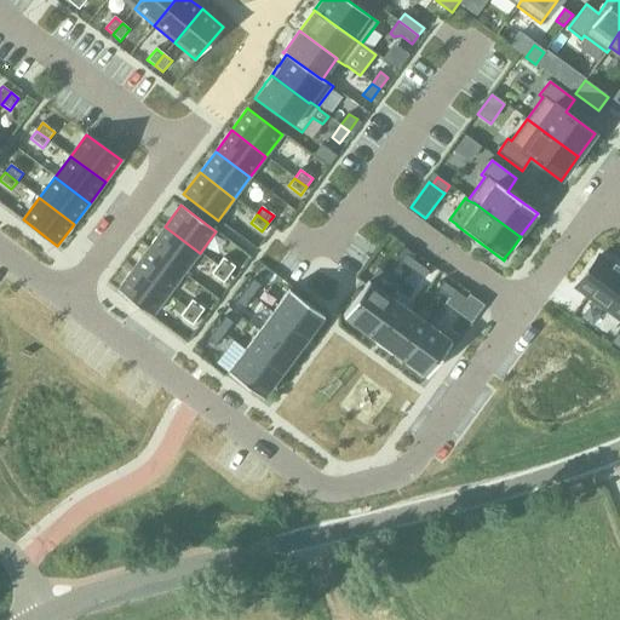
[(165,227),(149,247),(184,274),(200,253),(165,227)]
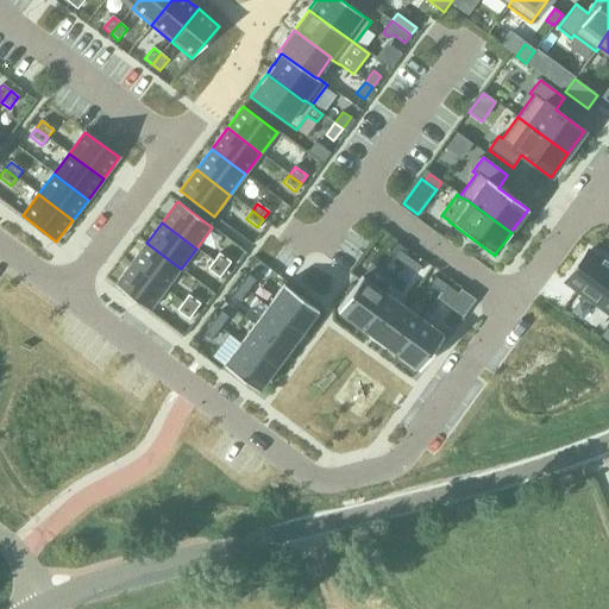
[(146,243),(131,264),(165,289),(181,269),(146,243)]
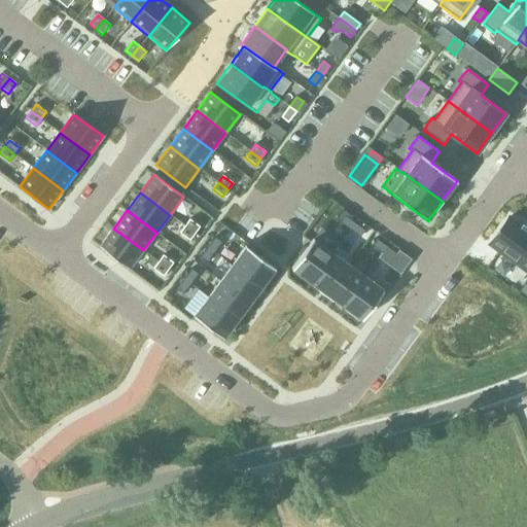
[(345,216),(340,222),(350,230),(355,223),(345,216)]
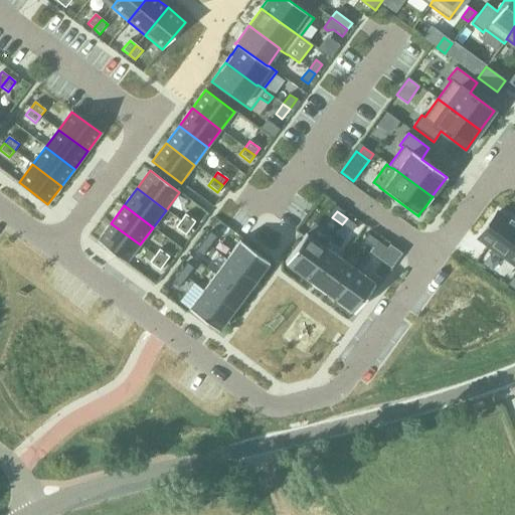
[(497,213),(479,238),(479,239),(490,246),(490,247),(491,247),(504,256),(504,258),(505,258),(514,265),(514,226),(508,221),(498,213),(497,213)]
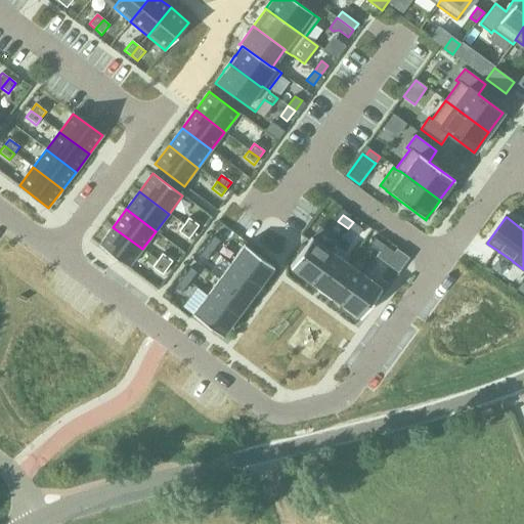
[(189,218),(184,225),(193,232),(199,226),(189,218)]
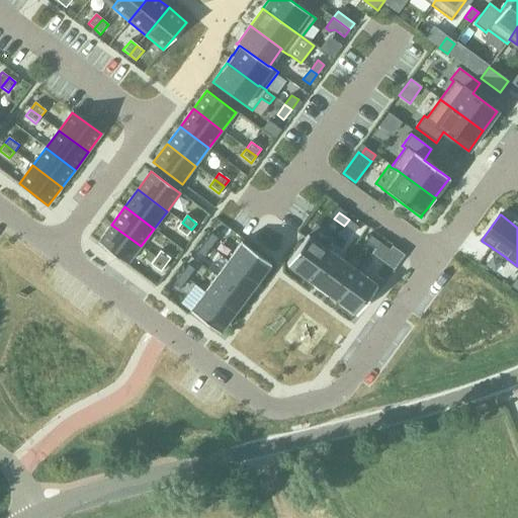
[(349,220),(344,226),(354,233),(358,227),(349,220)]
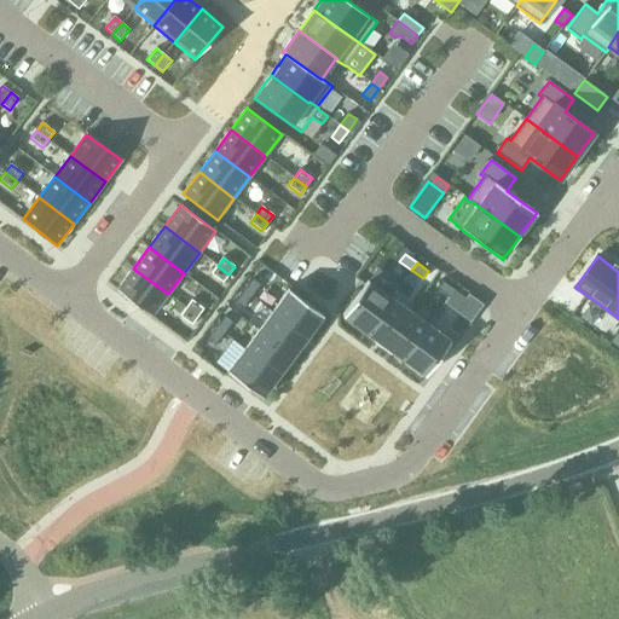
[(218,266),(212,273),(224,283),(229,275),(218,266)]
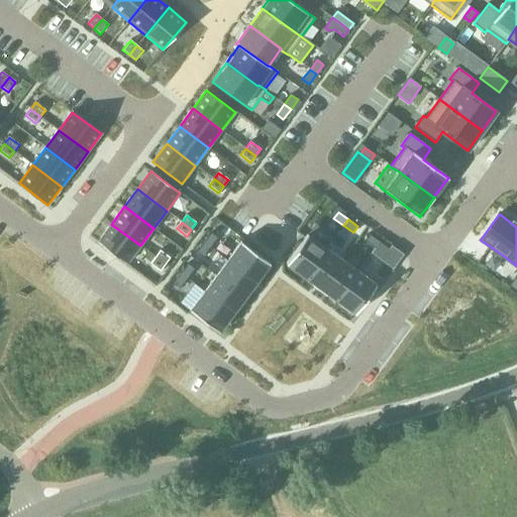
[(111,224),(98,242),(126,264),(140,245),(111,224)]
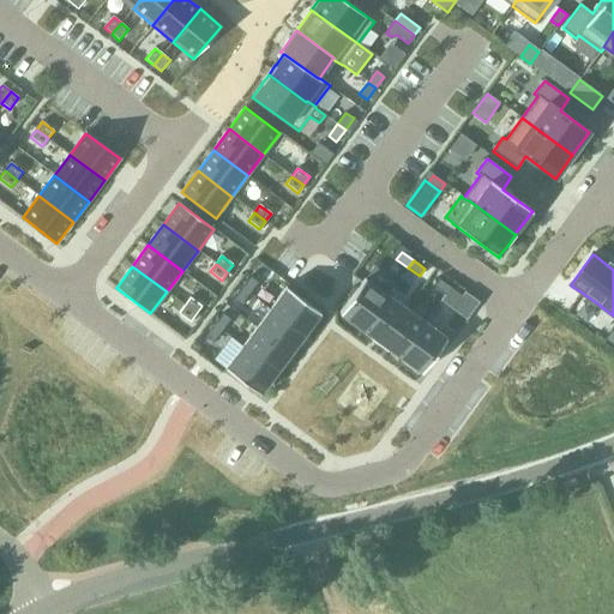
[(365,278),(339,313),(362,330),(387,295),(397,282),(374,266),(365,278)]
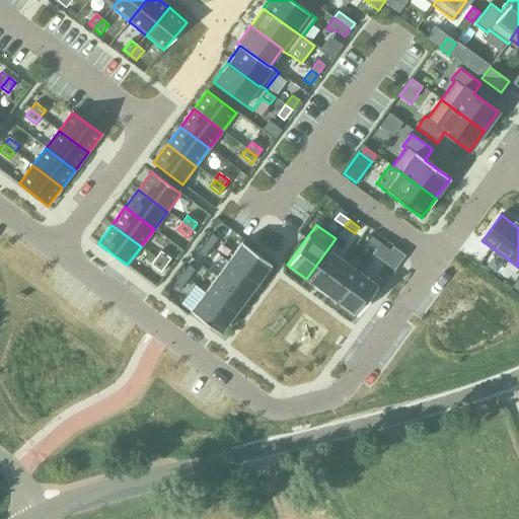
[(212,234),(205,243),(211,248),(218,238),(212,234)]
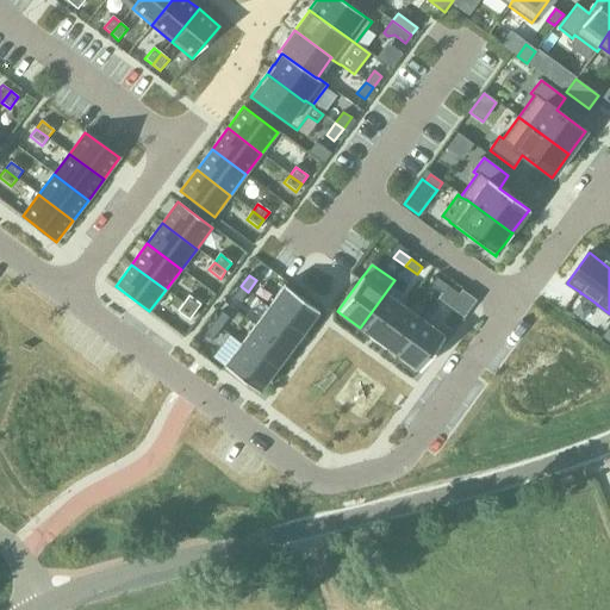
[(436,277),(430,285),(442,293),(448,285),(436,277)]
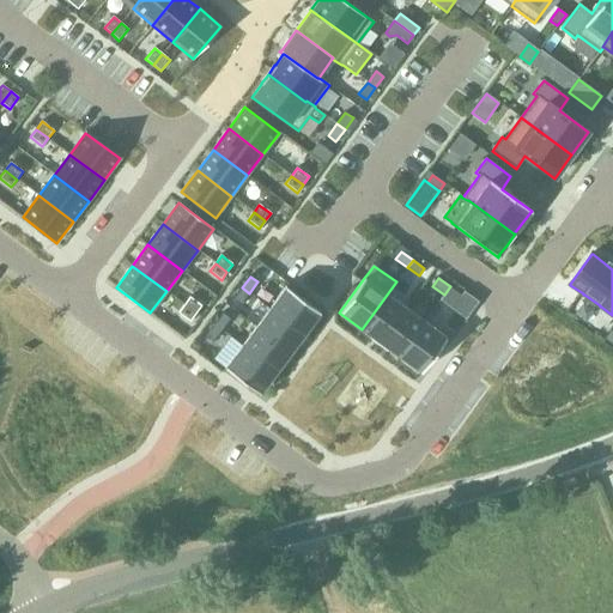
[(285,286),(269,308),(304,334),(320,313),(285,286)]
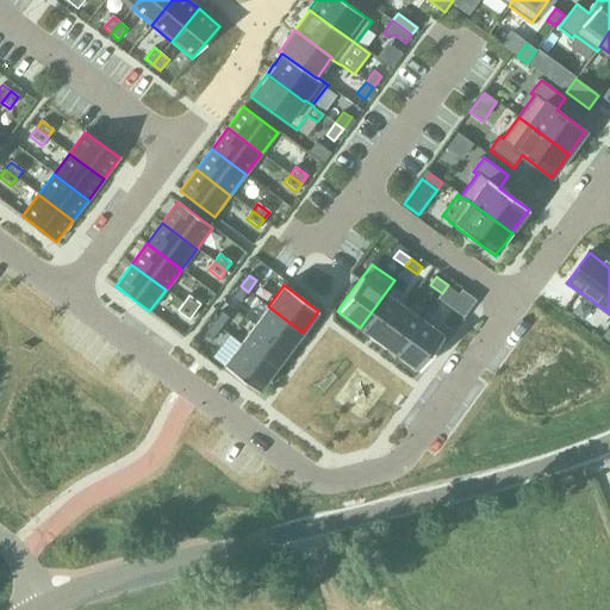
[(442,293),(439,298),(450,306),(459,293),(448,285),(442,293)]
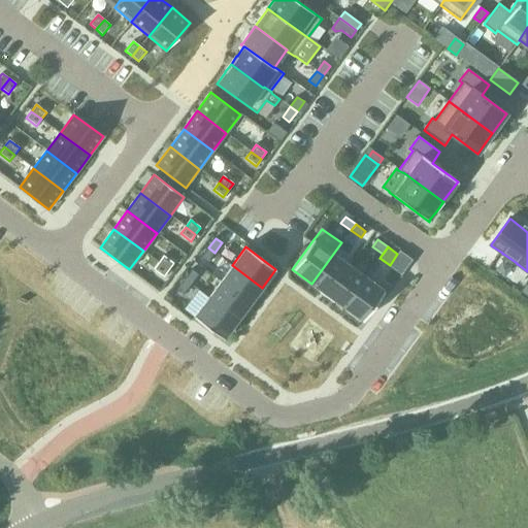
[(208,248),(200,258),(207,263),(215,253),(208,248)]
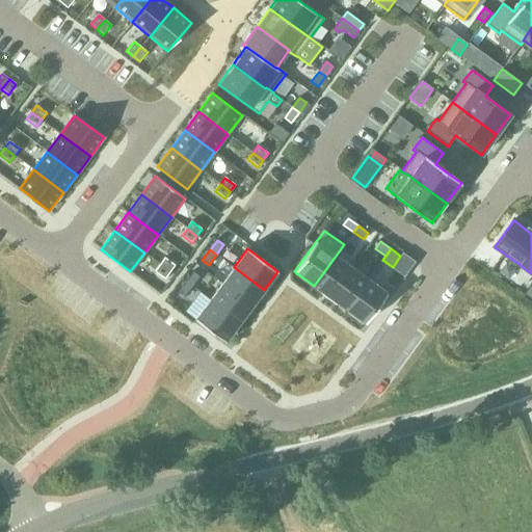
[(400,256),(393,267),(405,275),(415,262),(403,253),(400,256)]
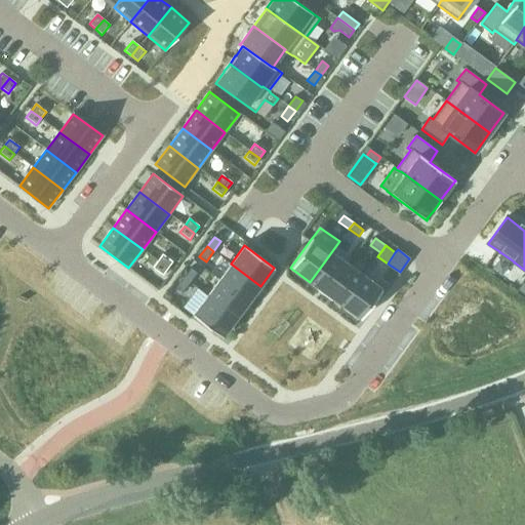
[(331,252),(310,282),(318,288),(326,294),(348,264),(331,252)]
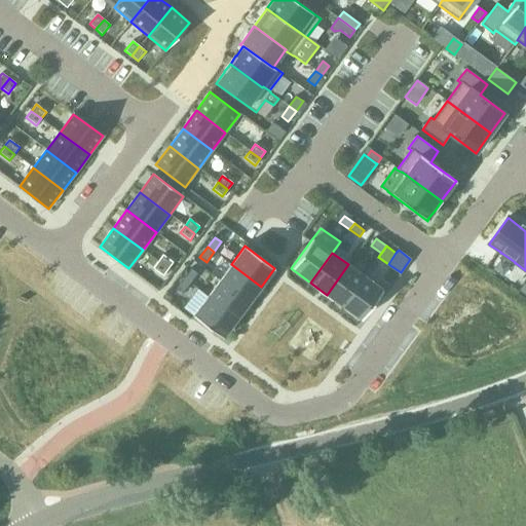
[(162,255),(158,261),(167,269),(173,262),(162,255)]
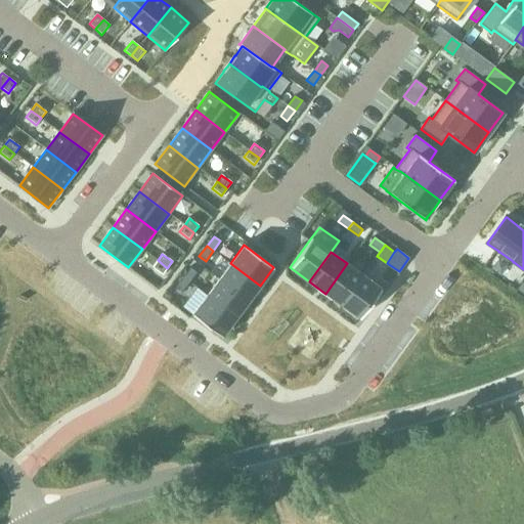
[(221,258),(211,272),(219,278),(218,279),(248,302),(254,294),(260,286),(230,263),(230,264),(221,258)]
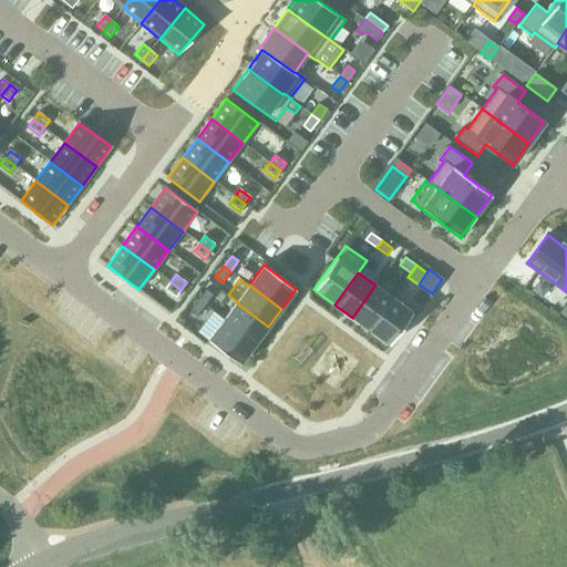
[(171,281),(165,289),(176,297),(181,290),(171,281)]
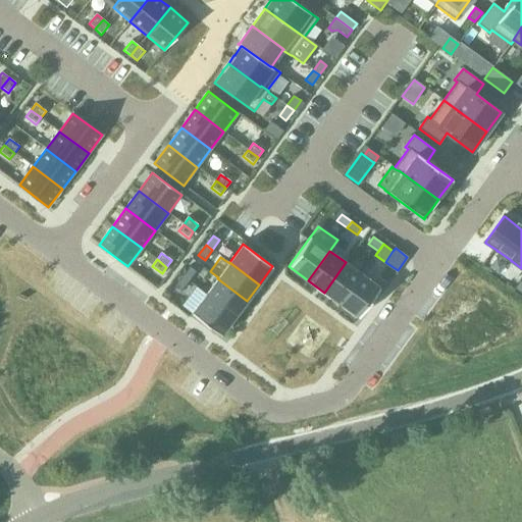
[(346,262),(324,293),(331,298),(332,298),(340,304),(361,274),(346,262)]
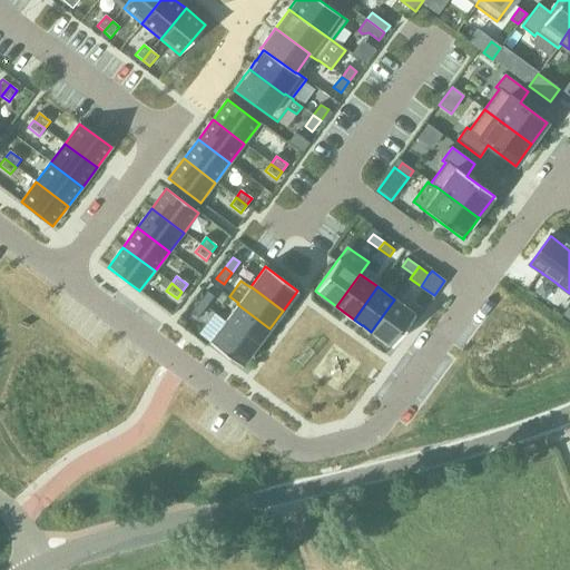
[(207,291),(199,302),(206,307),(214,296),(207,291)]
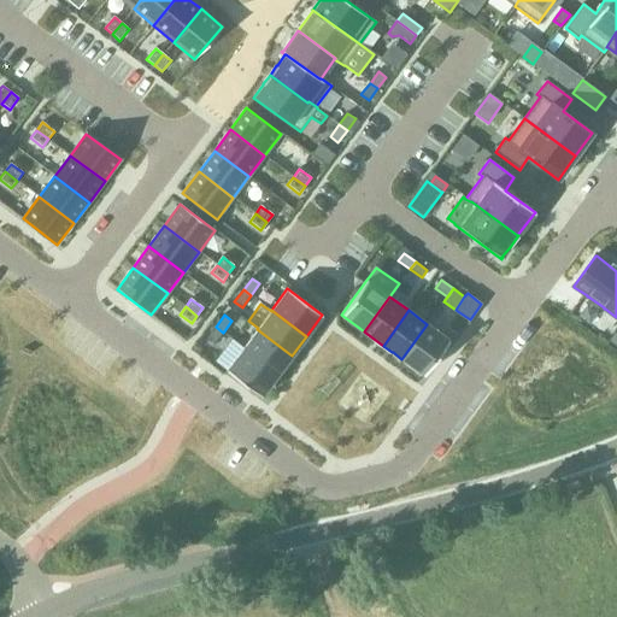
[(427,324),(401,359),(424,375),(450,340),(427,324)]
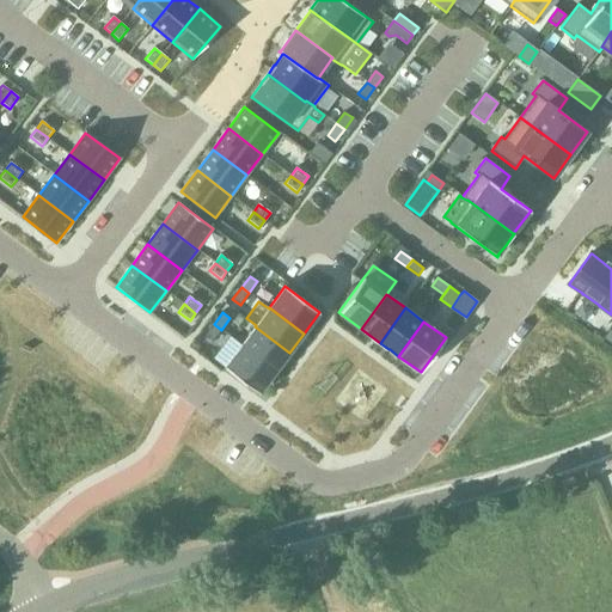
[(214,324),(204,335),(213,341),(221,330),(214,324)]
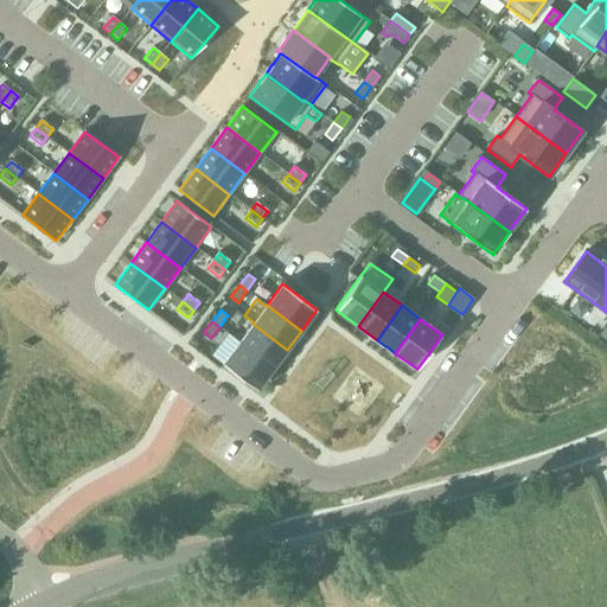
[(253,324),(240,342),(274,368),(280,358),(281,358),(287,350),(253,324)]
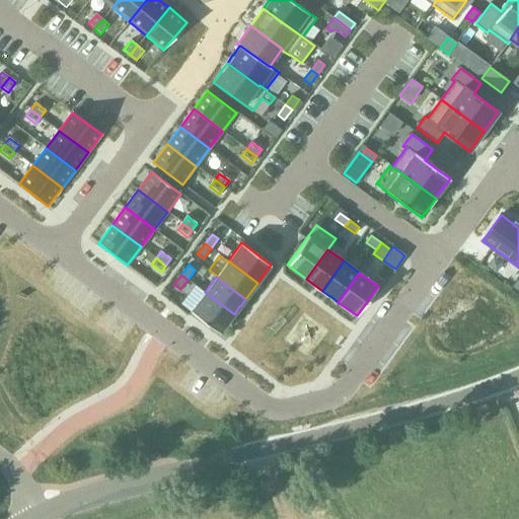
[(195,285),(180,304),(191,311),(219,334),(234,314),(205,292),(195,285)]
